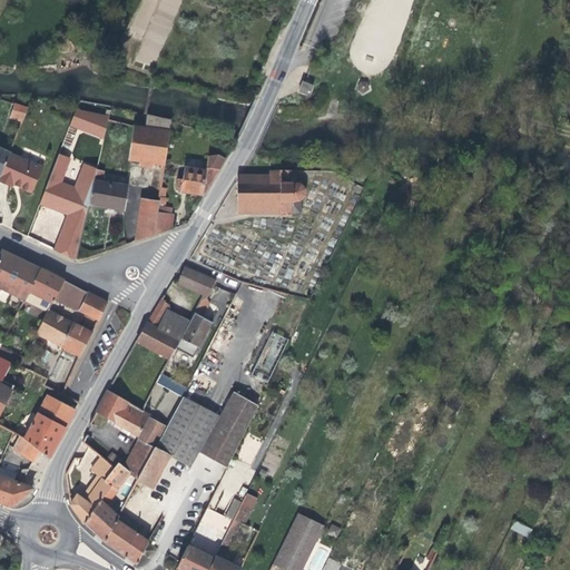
[(158,0),(139,61),(157,68),(178,0),(158,0)]
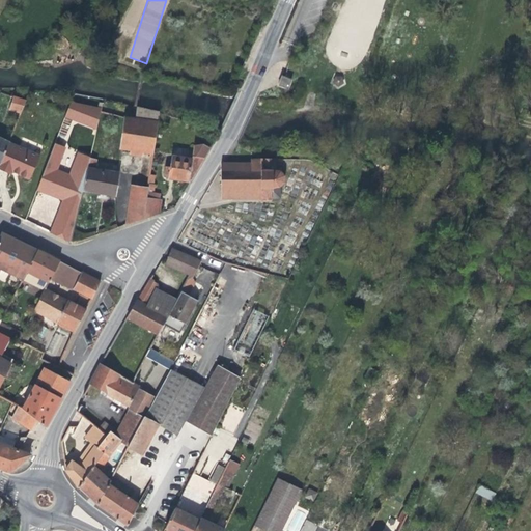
[(277,86),(287,89),(291,79),(281,76),(277,86)]
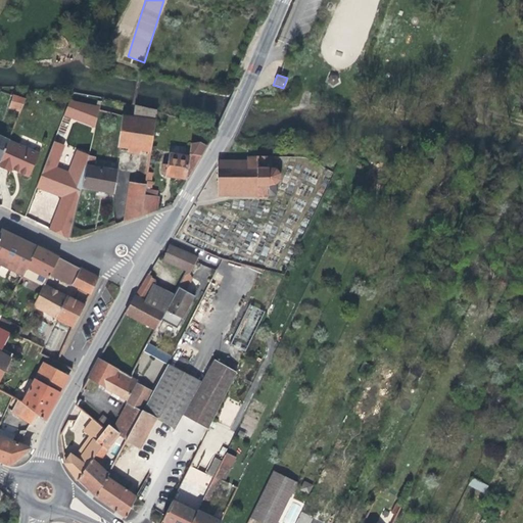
[(327,81),(333,86),(339,83),(337,76),(330,75),(327,81)]
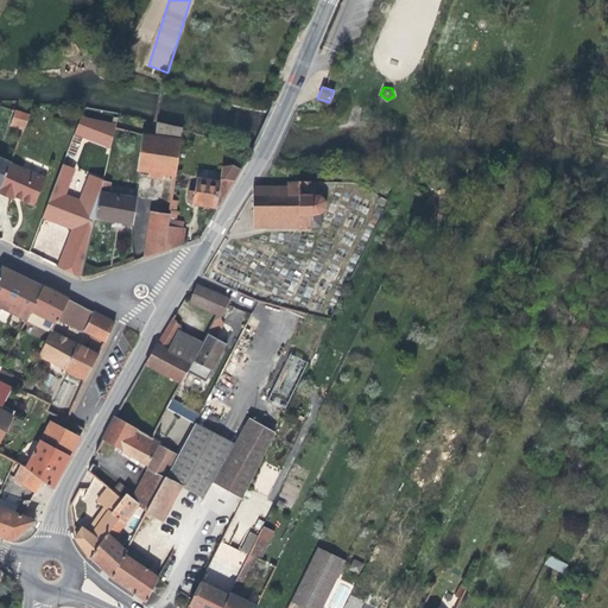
[(24,131),(30,115),(17,111),(12,125),(20,127),(20,130),(23,131),(24,131)]
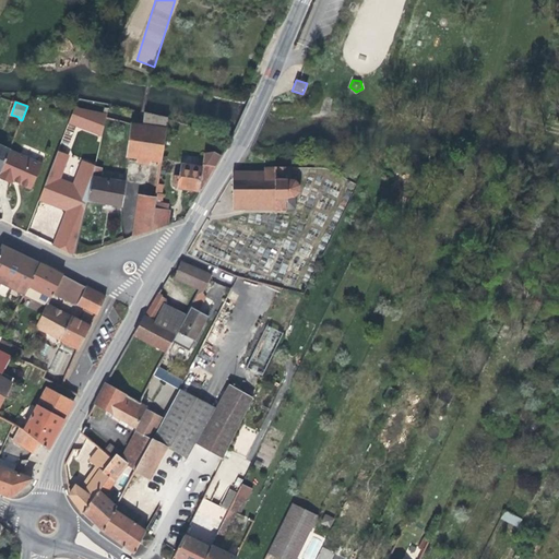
[(69,122),(102,135),(106,118),(73,110),(69,122)]
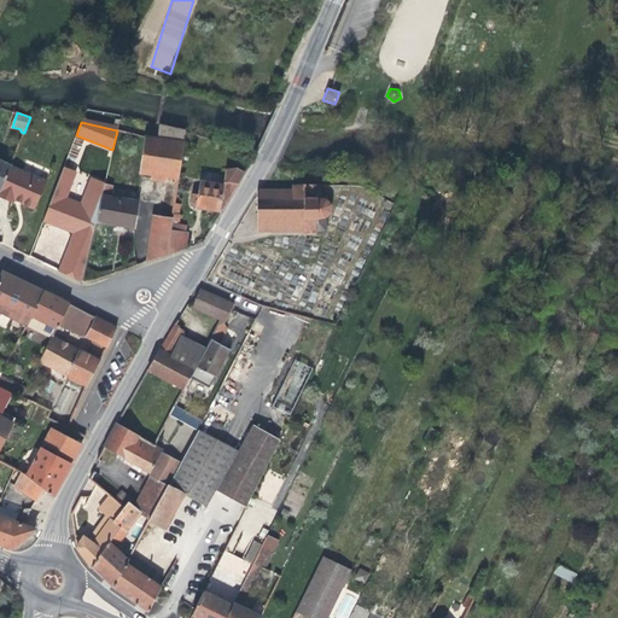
[(158,138),(184,141),(186,128),(159,123),(158,138)]
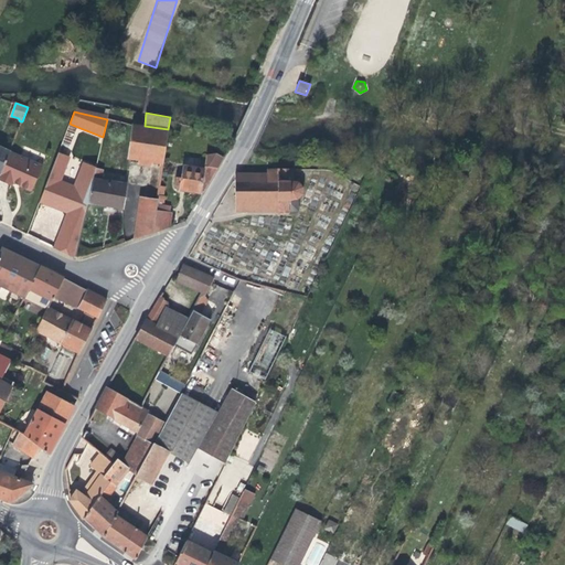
[(163,163),(168,129),(145,126),(134,124),(128,158),(163,163)]
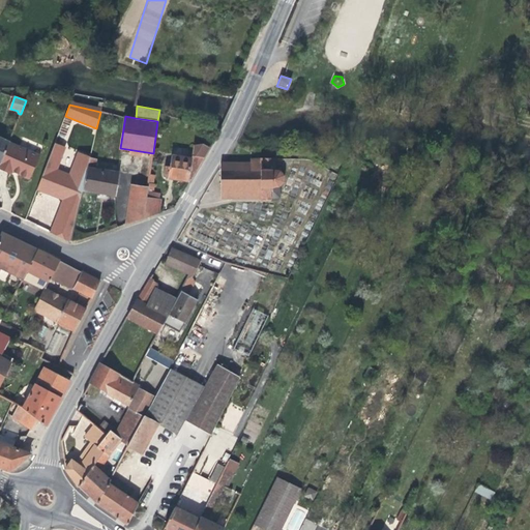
[(0,163),(0,164),(9,143),(9,142),(1,138),(2,135),(0,133),(0,163)]
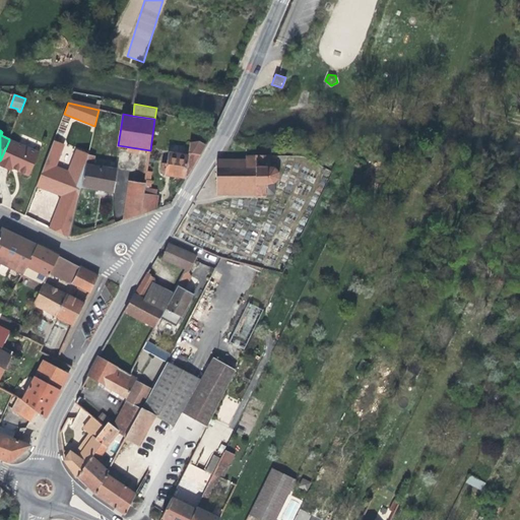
[(39,153),(9,140),(0,160),(0,159),(0,165),(11,170),(12,168),(14,168),(16,169),(15,171),(28,176),(39,153)]
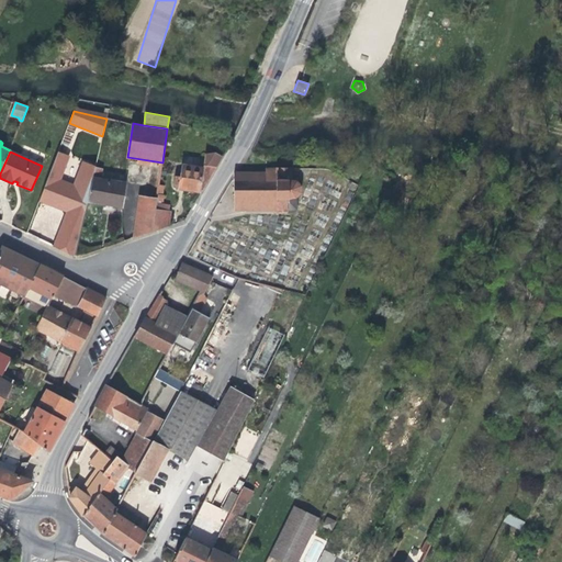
[(75,257),(88,202),(87,202),(96,168),(82,163),(74,187),(58,180),(68,157),(57,153),(38,200),(57,208),(67,212),(54,247),(75,257)]
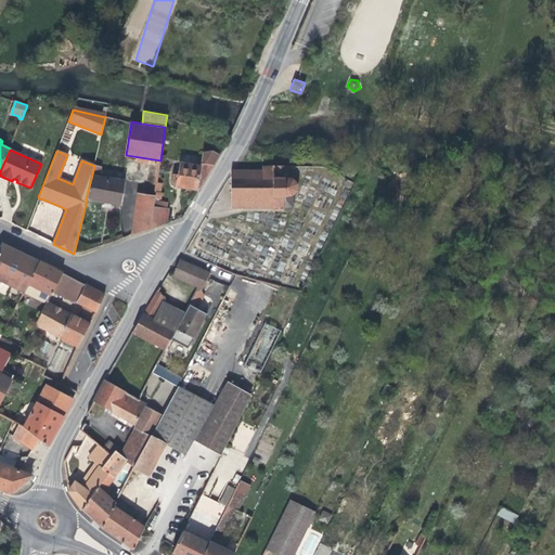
[(204,153),(202,164),(214,165),(219,155),(213,152),(204,153)]
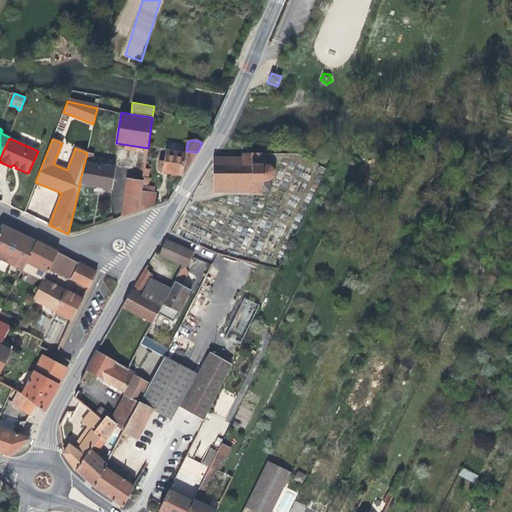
[(94,153),(87,151),(87,153),(79,184),(80,184),(99,187),(112,189),(116,166),(92,162),(94,153)]
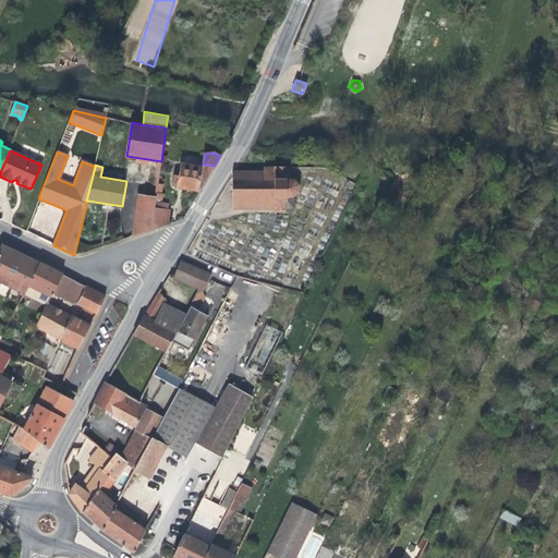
[(199,189),(215,166),(203,165),(203,168),(199,189)]
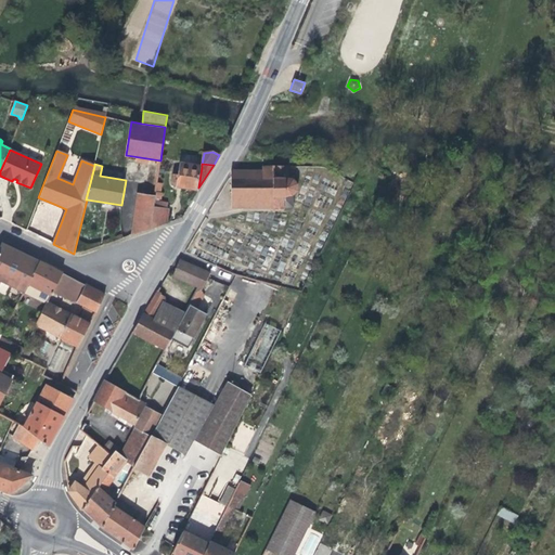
[(196,188),(198,188),(202,167),(186,165),(186,167),(180,166),(179,175),(175,173),(173,183),(179,184),(183,184),(183,188),(196,189),(196,188)]
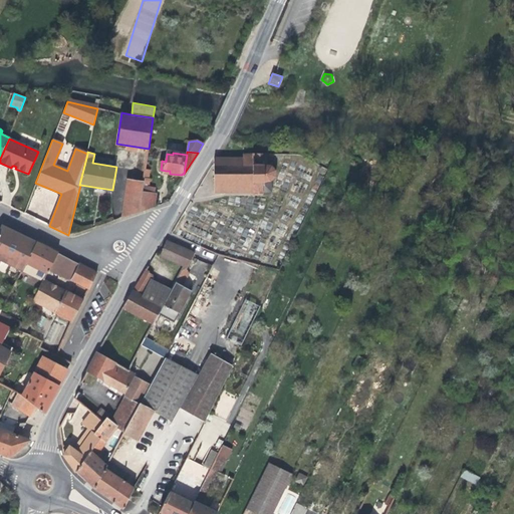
[(214,165),(214,191),(252,192),(252,195),(254,195),(254,192),(271,192),(271,180),(274,177),(275,176),(274,176),(275,170),(275,169),(274,169),(271,165),(270,164),(270,165),(265,164),(266,161),(265,161),(265,154),(252,154),(242,155),(243,158),(214,158),(214,165)]
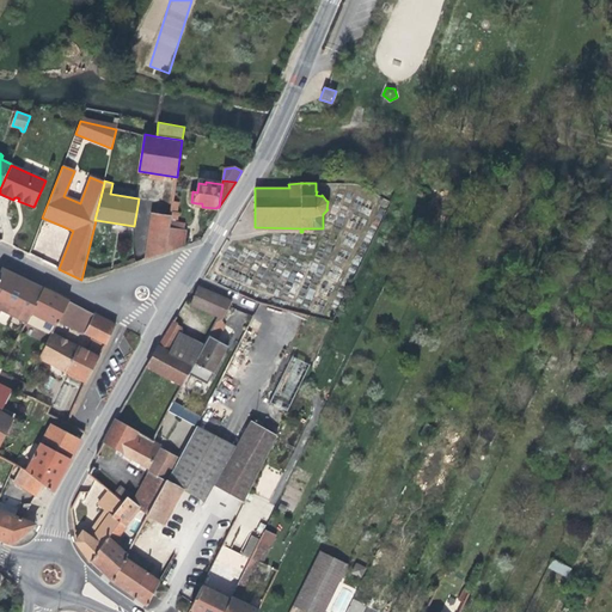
[(148,258),(155,214),(151,213),(144,259),(148,258)]
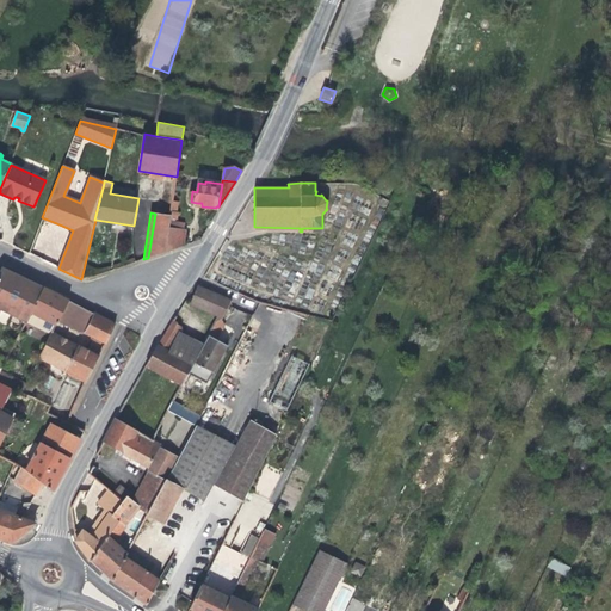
[(170,218),(171,216),(155,214),(148,258),(165,252),(170,221),(170,218)]
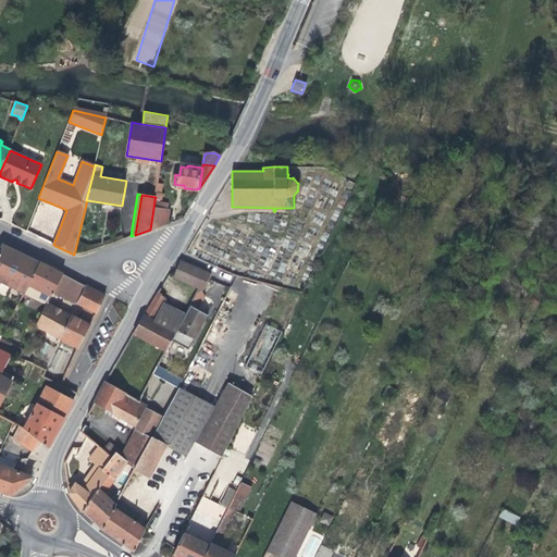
[(160,202),(155,201),(150,230),(165,224),(168,210),(166,210),(160,209),(160,202)]
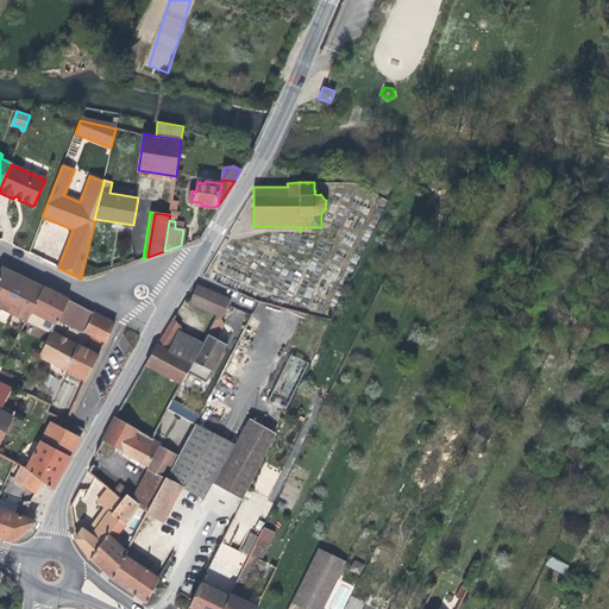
[(2,267),(0,269),(0,307),(25,321),(43,287),(24,277),(2,267)]
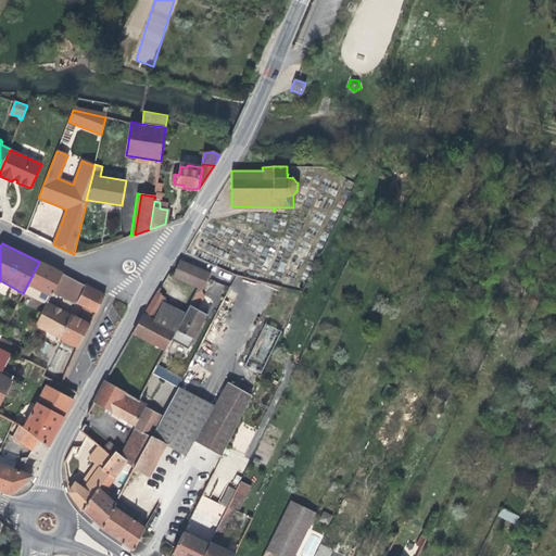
[(177,268),(173,278),(201,290),(210,274),(180,261),(177,268)]
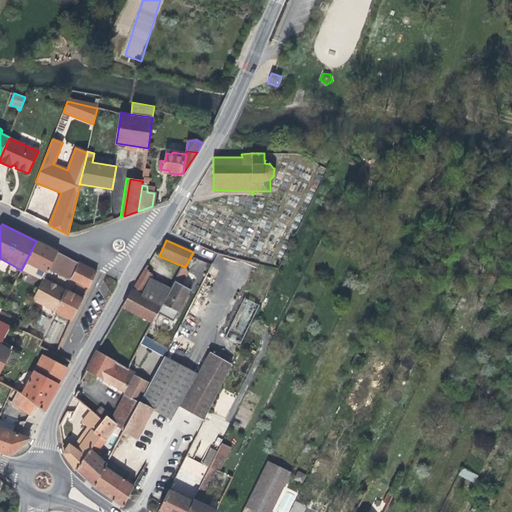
[(46,246),(36,241),(21,270),(42,280),(43,278),(49,268),(57,251),(46,246)]
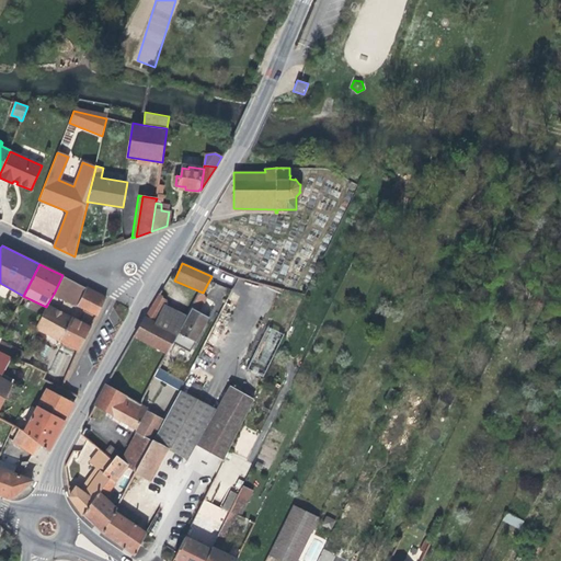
[(78,306),(87,287),(73,281),(63,275),(54,294),(78,306)]
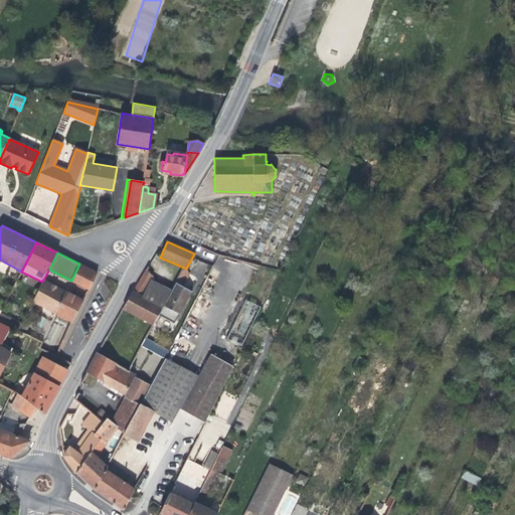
[(192,272),(203,276),(207,264),(196,261),(192,272)]
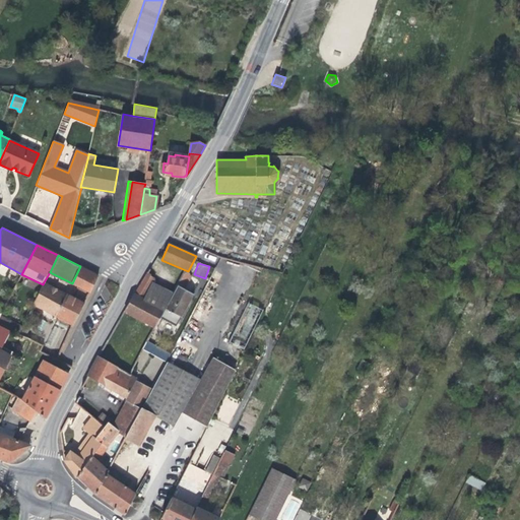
[(98,275),(80,266),(72,283),(89,291),(98,275)]
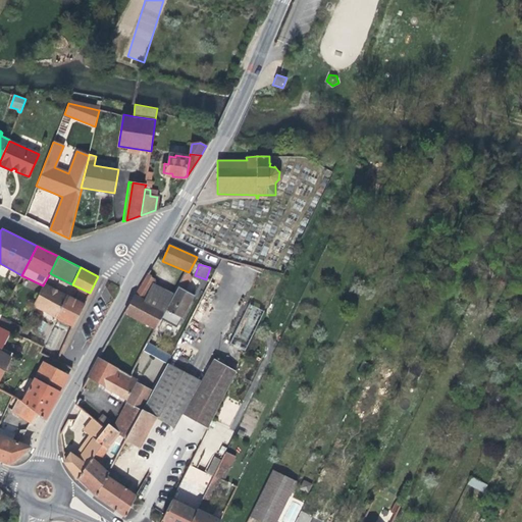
[(185,271),(178,284),(187,289),(192,274),(185,271)]
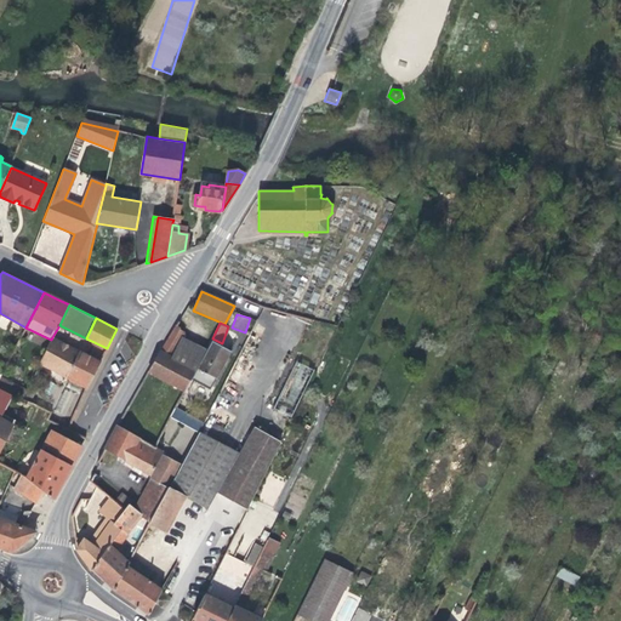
[(198,368),(206,351),(183,339),(187,334),(176,324),(160,351),(148,371),(184,391),(192,380),(198,368)]
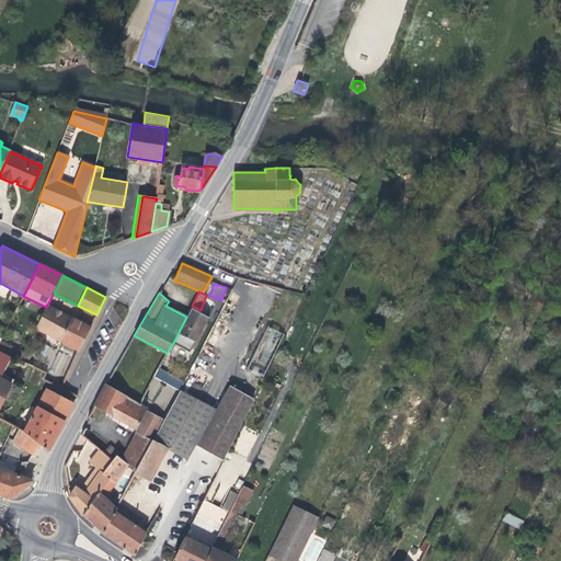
[(35,328),(61,341),(72,318),(47,305),(46,307),(35,328)]
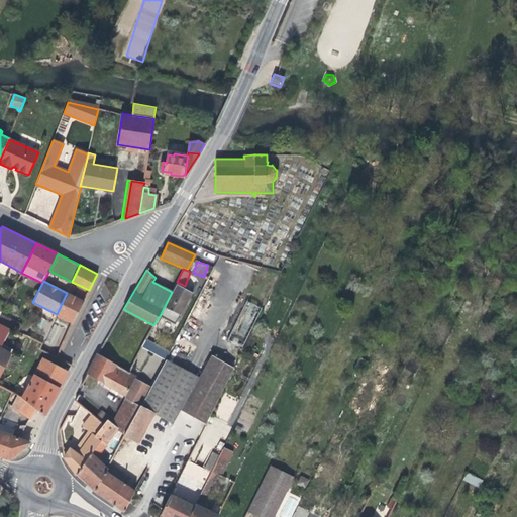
[(165,306),(180,315),(192,292),(176,284),(174,288),(172,292),(165,306)]
